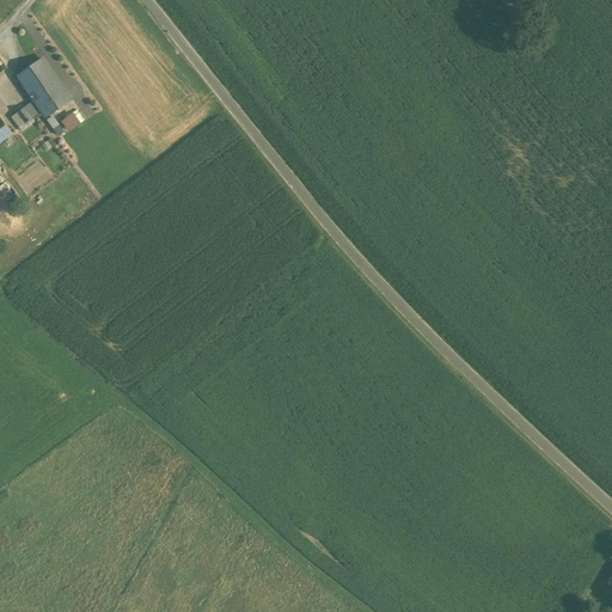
[(71,98),(43,59),(19,75),(47,115),(71,98)]
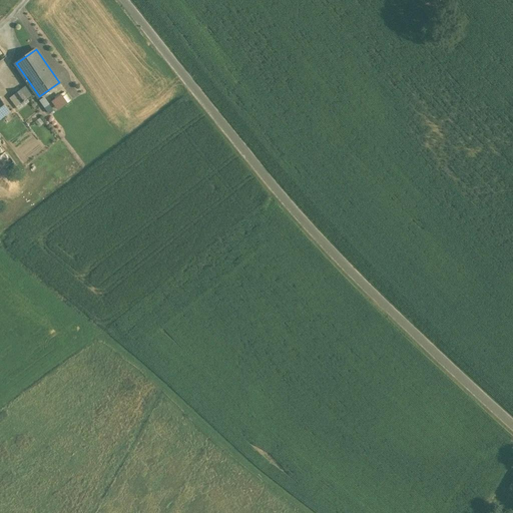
[(25,86),(10,97),(17,106),(32,95),(25,86)]
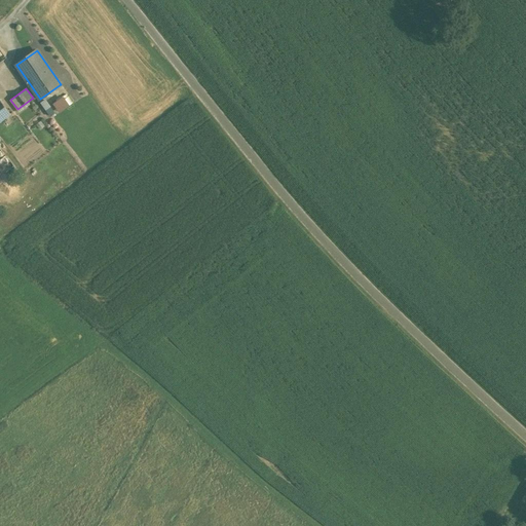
[(64,97),(53,104),(60,113),(70,106),(64,97)]
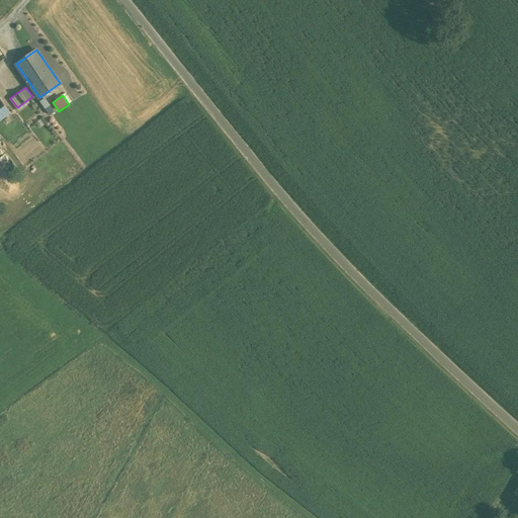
[(50,105),(45,98),(40,101),(46,108),(50,105)]
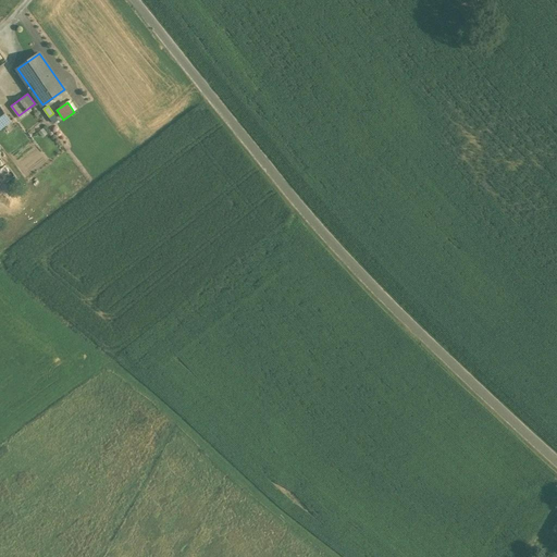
[(0,130),(11,121),(0,107),(0,130)]
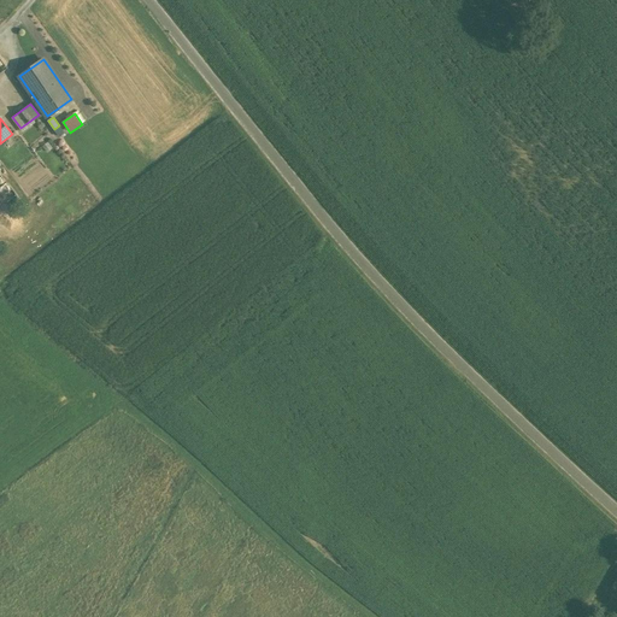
[(59,136),(65,133),(59,125),(54,129),(59,136)]
